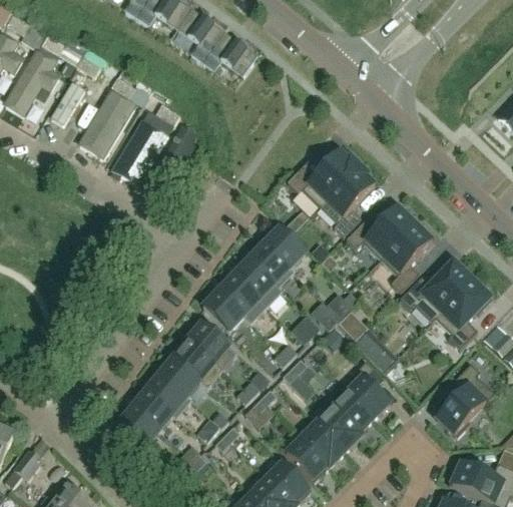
[(136,20),(150,0),(129,0),(131,1),(124,12),(136,20)]
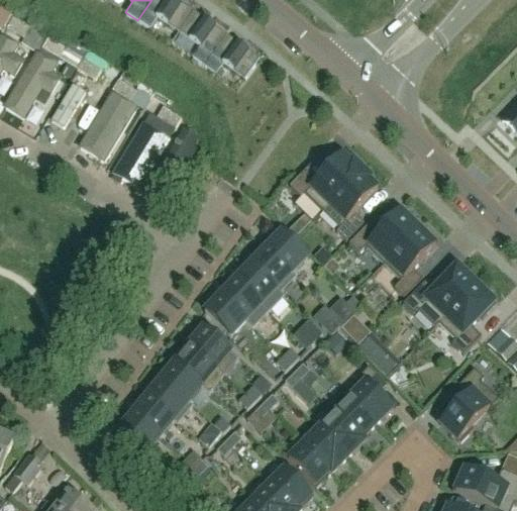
[(193,11),(176,0),(151,0),(137,20),(150,28),(158,18),(178,32),(193,11)]
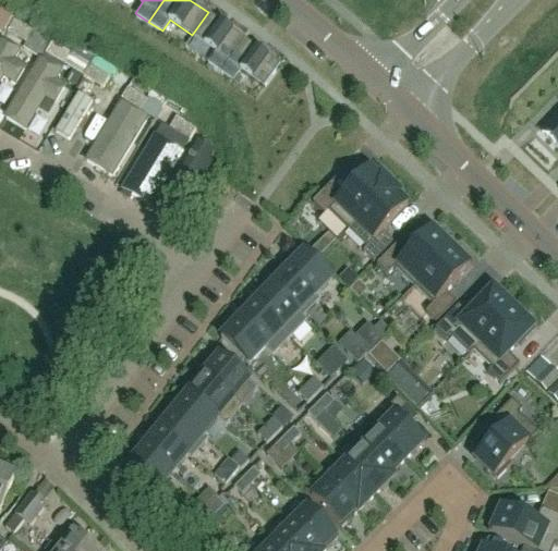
[(7,26),(13,14),(11,13),(0,5),(0,29),(3,32),(7,26)]
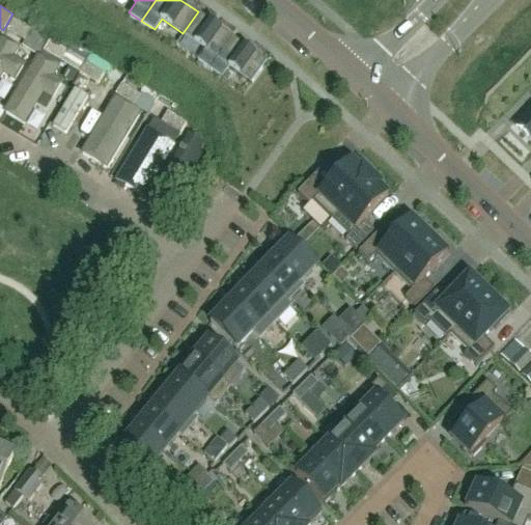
[(210,66),(231,34),(198,11),(183,33),(204,48),(197,58),(210,66)]
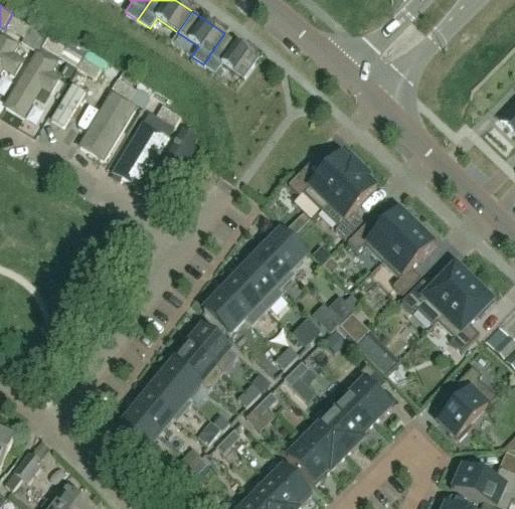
[(31,24),(12,13),(6,24),(24,35),(31,24)]
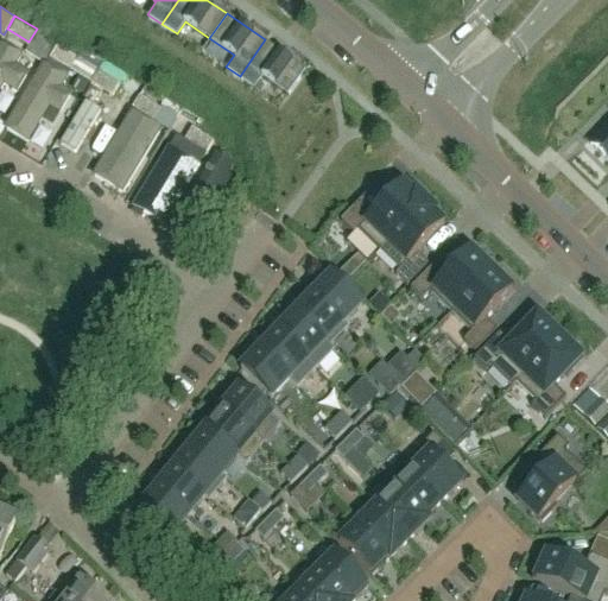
[(265,39),(240,76),(254,87),(263,74),(289,92),(305,67),(265,39)]
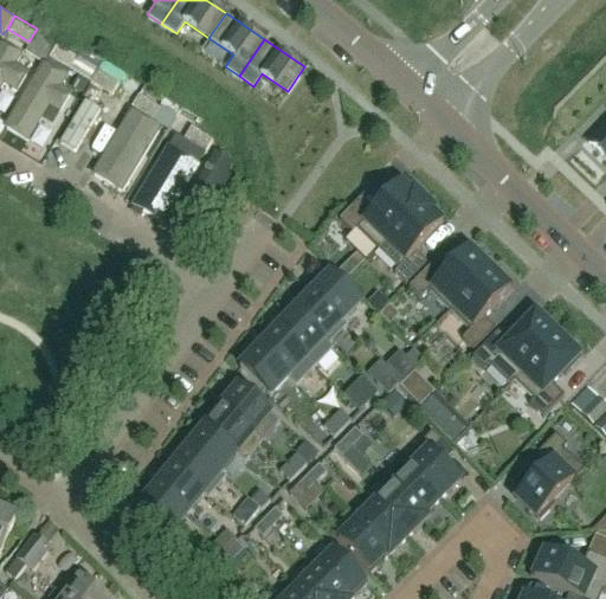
[(10,62),(17,52),(0,42),(0,88),(1,85),(8,90),(23,69),(10,62)]
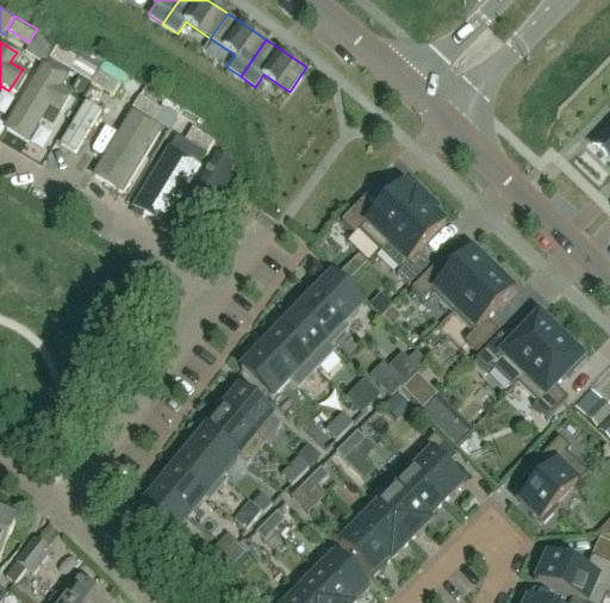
[(78,55),(56,42),(49,54),(70,67),(78,55)]
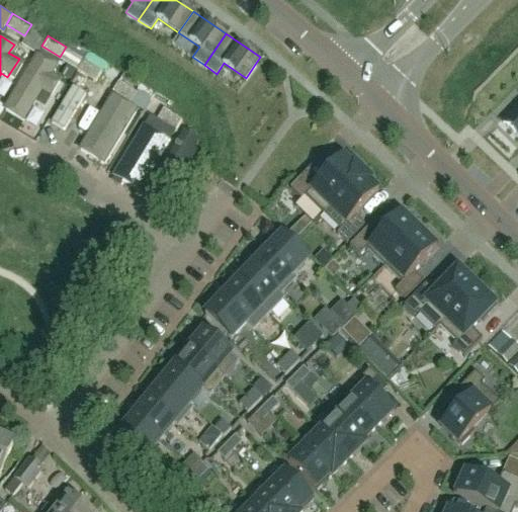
[(2,104),(26,119),(41,96),(47,99),(60,79),(48,72),(52,65),(34,54),(2,104)]
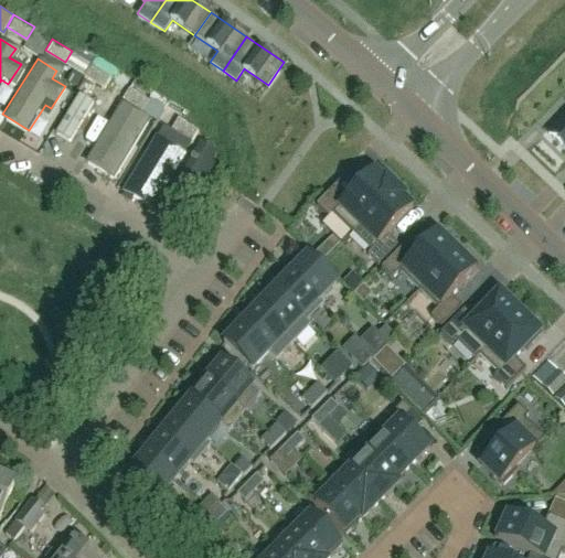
[(110,74),(91,62),(84,73),(104,85),(110,74)]
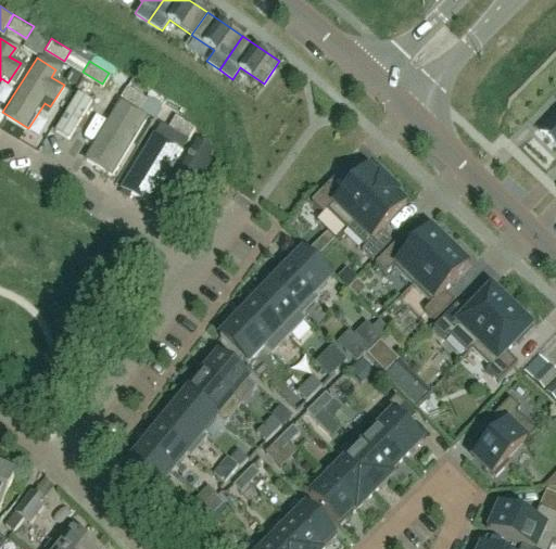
[(115,91),(121,83),(119,81),(109,76),(104,85),(114,90),(115,91)]
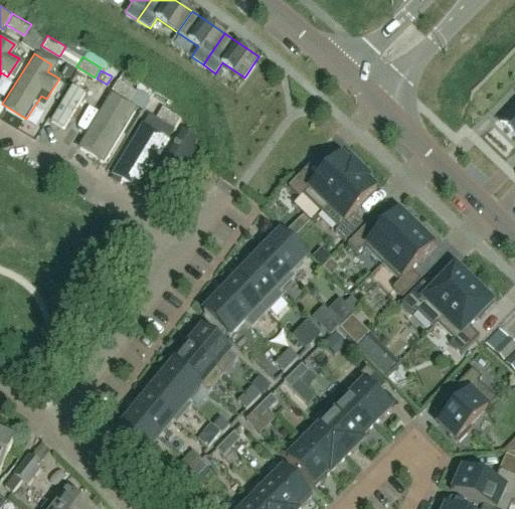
[(136,89),(118,77),(112,88),(130,99),(136,89)]
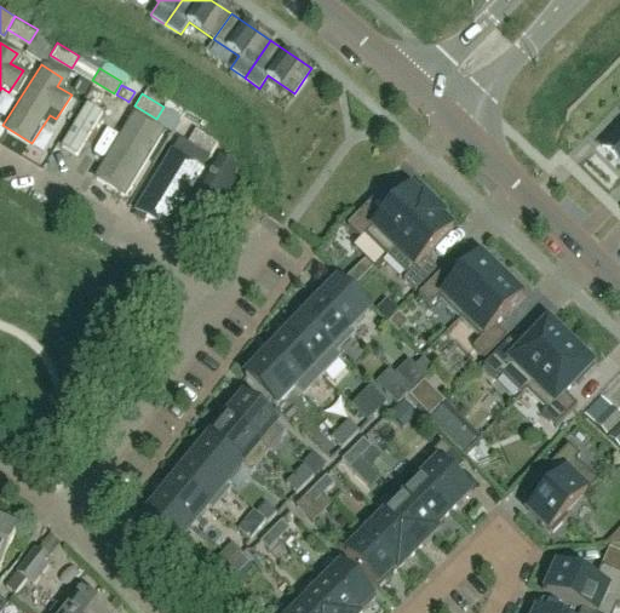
[(114,120),(82,99),(49,153),(65,164),(75,150),(89,159),(114,120)]
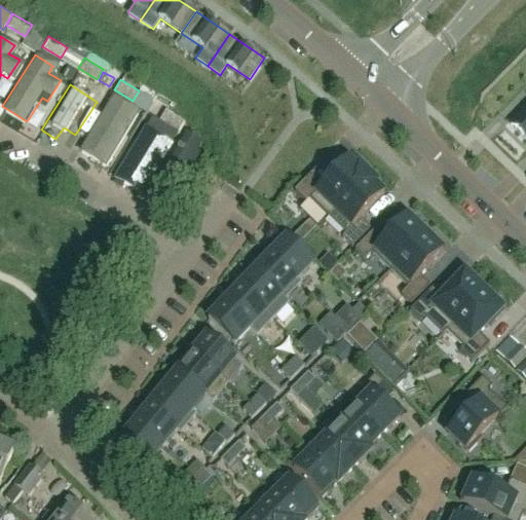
[(104,168),(139,111),(111,94),(76,150),(104,168)]
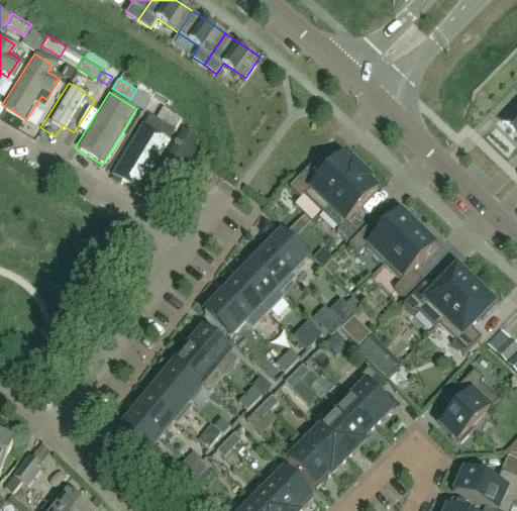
[(516,102),(502,119),(516,133),(516,102)]
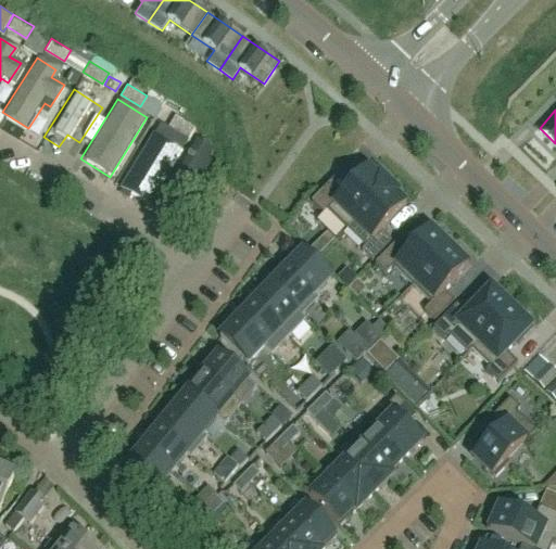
[(194,124),(175,113),(168,124),(188,136),(189,135),(193,126),(194,124)]
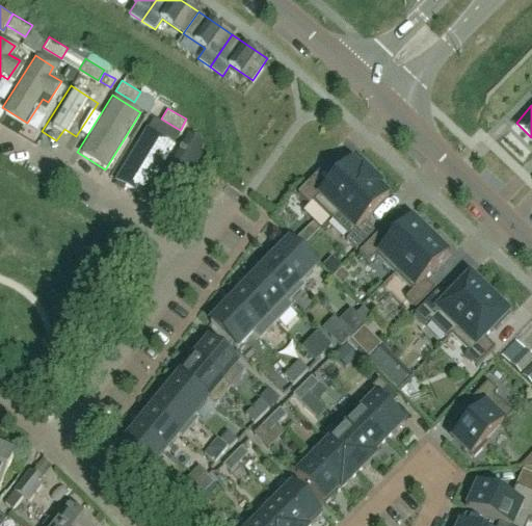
[(186,132),(190,124),(185,121),(181,129),(186,132)]
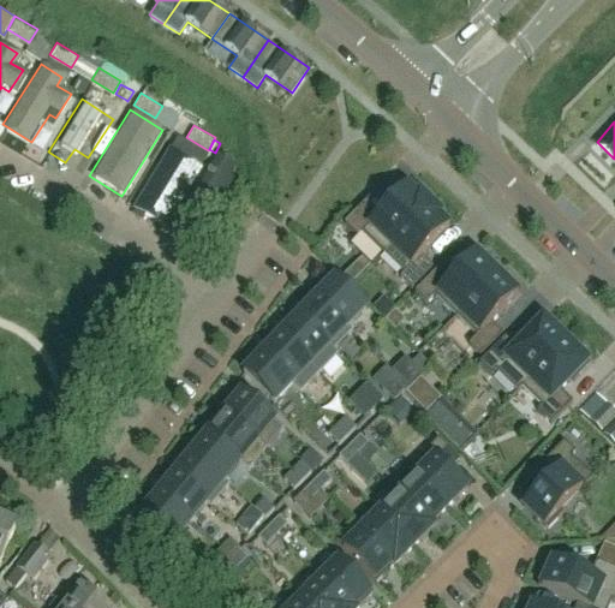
[(166,224),(201,167),(162,143),(127,200),(166,224)]
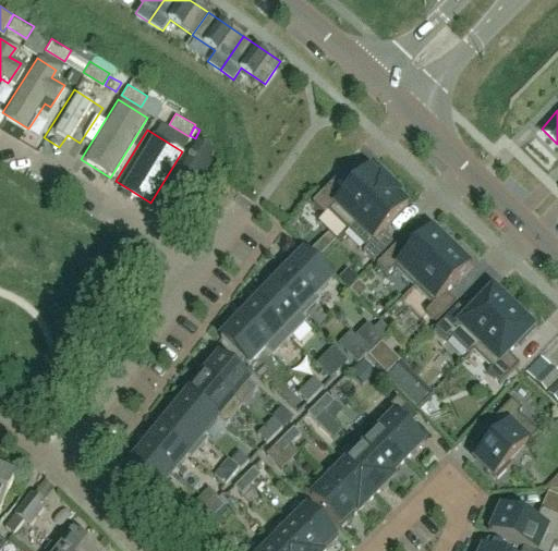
[(197,135),(177,172),(193,181),(214,144),(197,135)]
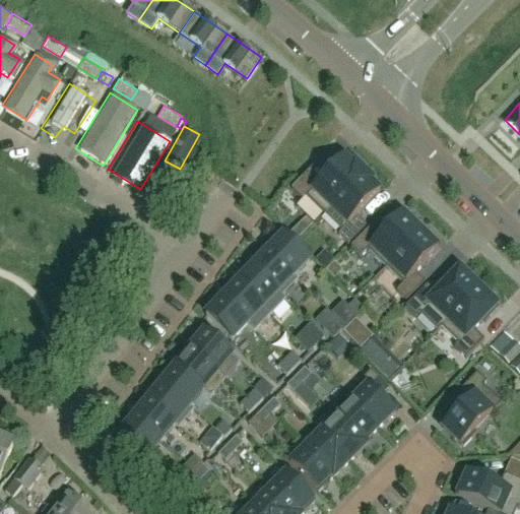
[(352,164),(351,163),(342,154),(320,178),(309,167),(291,186),(303,196),(306,193),(323,210),(364,170),(355,162),(352,164)]
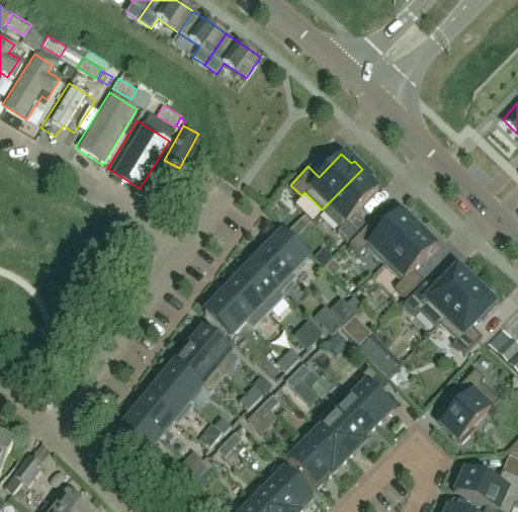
[(367,179),(369,176),(362,169),(322,209),(340,227),(337,231),(346,240),(364,222),(355,212),(377,188),(367,179)]
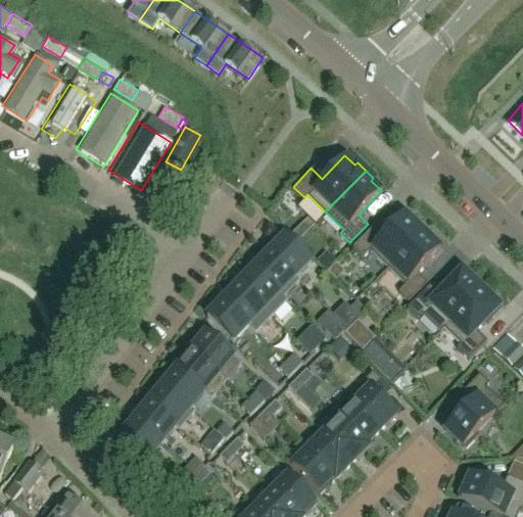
[(88,196),(84,204),(100,213),(104,204),(88,196)]
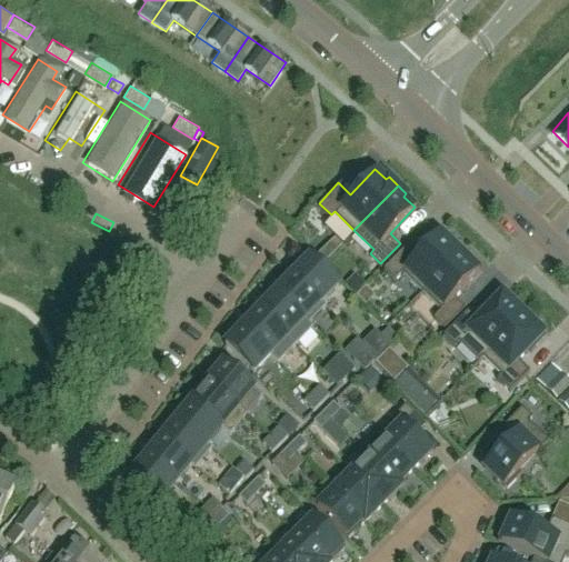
[(413,257),(403,246),(383,267),(395,277),(401,269),(421,288),(461,247),(441,228),(413,257)]
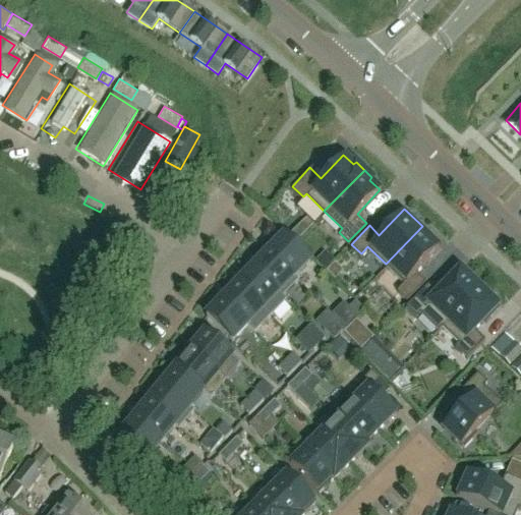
[(415,270),(441,244),(422,226),(386,264),(404,281),(397,288),(407,298),(424,280),(415,270)]
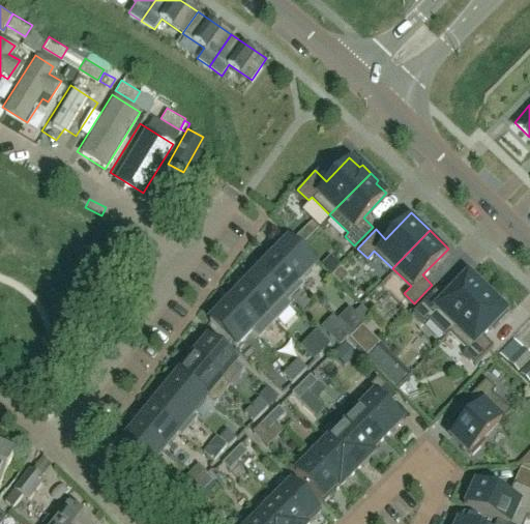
[(289,236),(272,254),(302,283),(303,282),(300,279),(315,262),(289,236)]
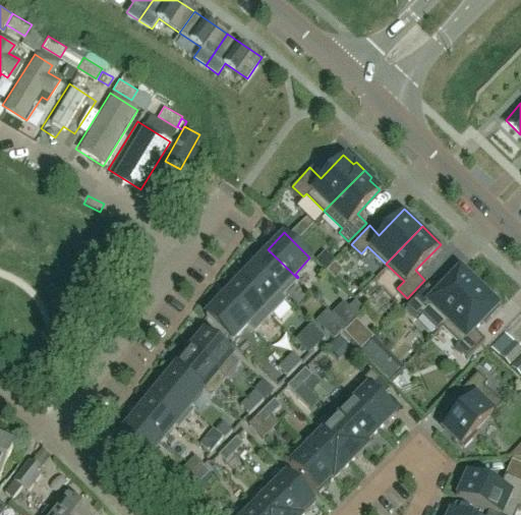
[(283,293),(297,278),(268,249),(252,266),(285,297),(286,296),(283,293)]
